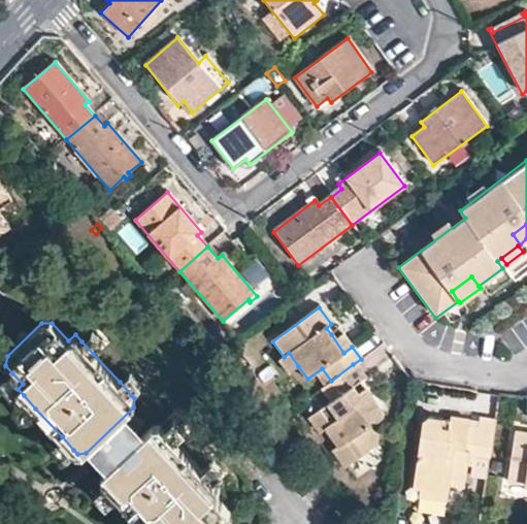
[(343,353),(352,347),(338,330),(331,334),(343,353)]
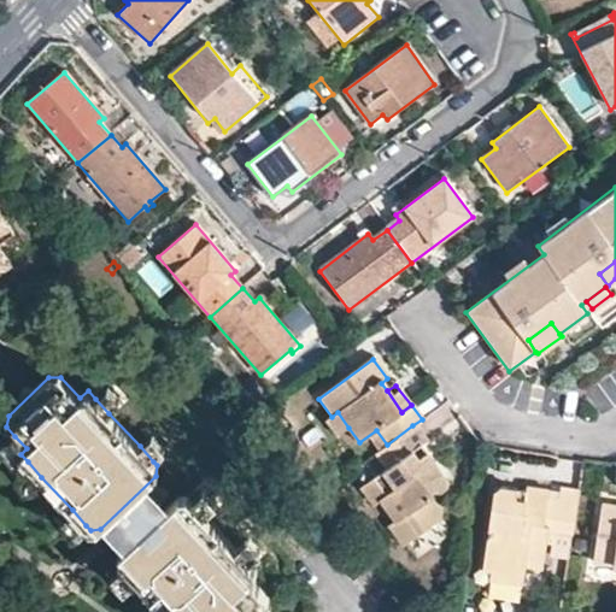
[(109,387),(95,399),(109,413),(122,400),(109,387)]
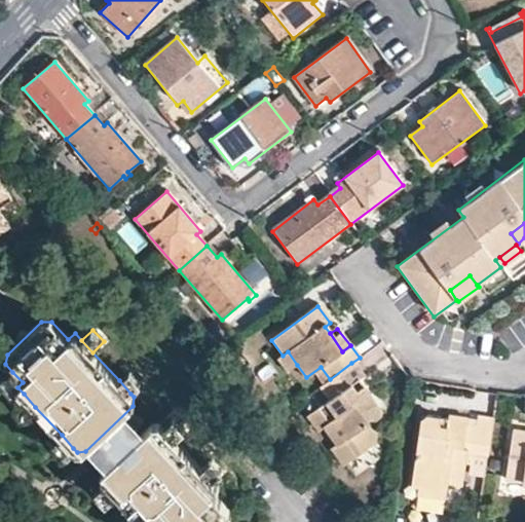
[(287,372),(297,365),(288,351),(283,356),(277,359),(287,372)]
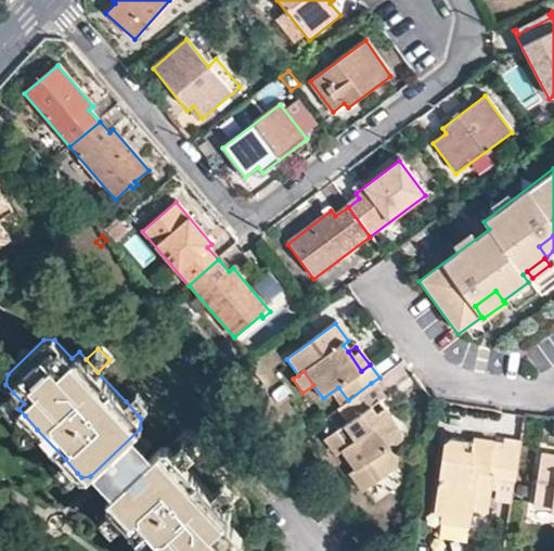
[(383,399),(371,383),(348,400),(336,409),(346,423),(333,432),(344,446),(339,449),(355,470),(362,464),(375,483),(395,469),(396,460),(387,448),(399,440),(400,431),(384,409),(374,415),(369,409),(378,402),(383,399)]
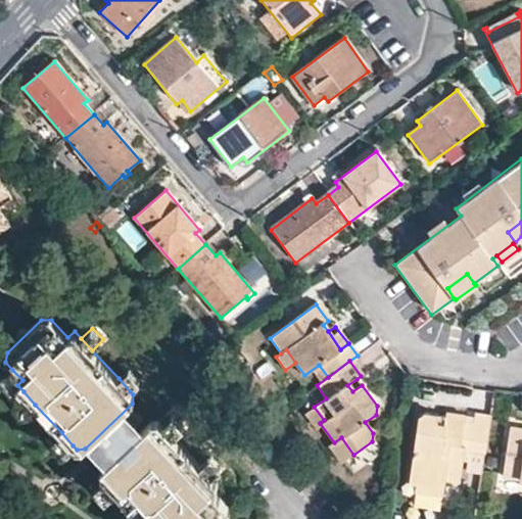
[(129,368),(119,378),(130,391),(141,380),(129,368)]
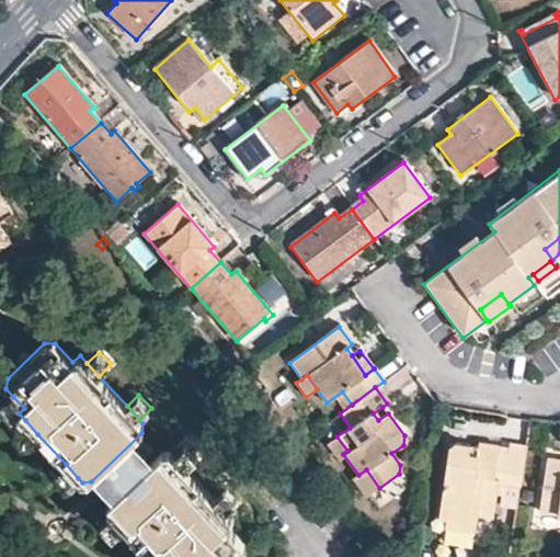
[(13,419),(19,413),(24,408),(13,397),(2,407),(13,419)]
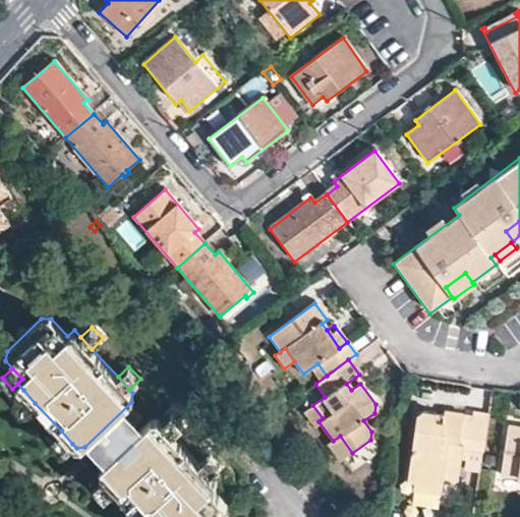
[(360,384),(355,378),(346,384),(351,390),(360,384)]
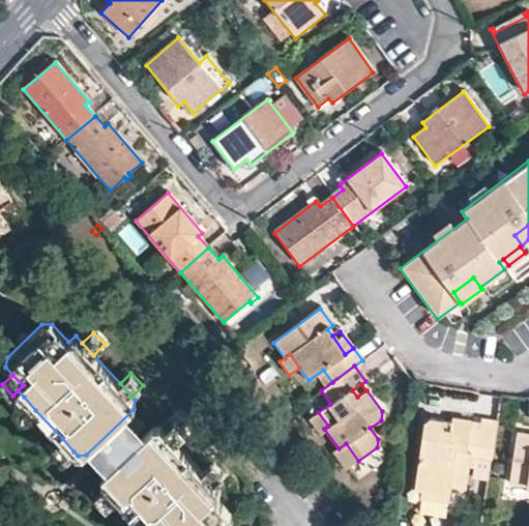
[(24,420),(35,410),(24,397),(11,408),(24,420)]
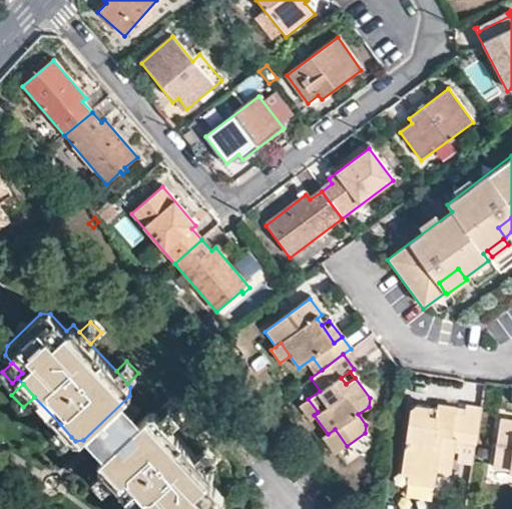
[(318,412),(308,399),(299,406),(308,419),(314,415),(318,412)]
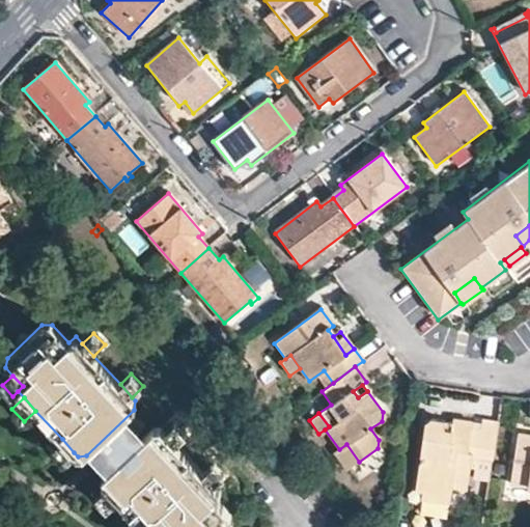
[(452,420),(452,426),(450,437),(443,435),(444,424),(430,422),(423,430),(414,491),(422,492),(450,496),(451,488),(467,491),(471,460),(472,452),(468,451),(472,430),(473,423),(452,420)]
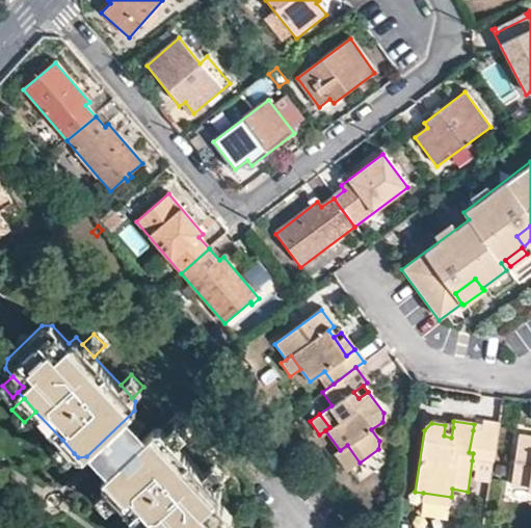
[(473,453),(472,460),(493,464),(499,424),(482,421),(480,431),(473,430),(469,452),(473,453)]
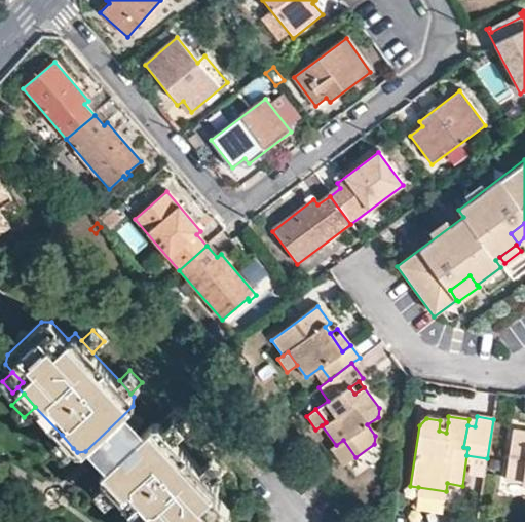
[(174,417),(162,426),(173,439),(184,429),(174,417)]
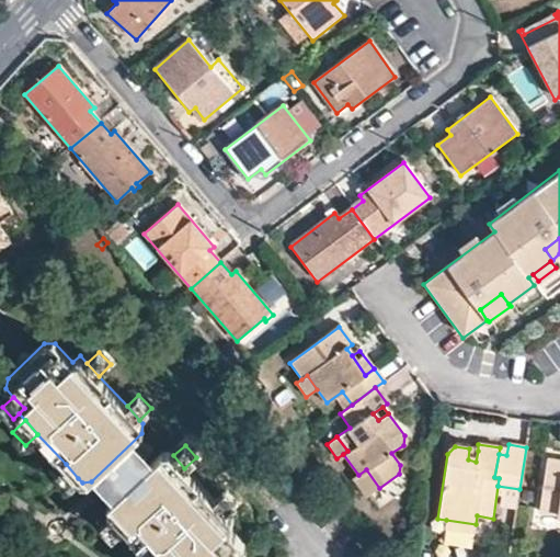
[(476,462),(478,451),(469,448),(468,459),(476,462)]
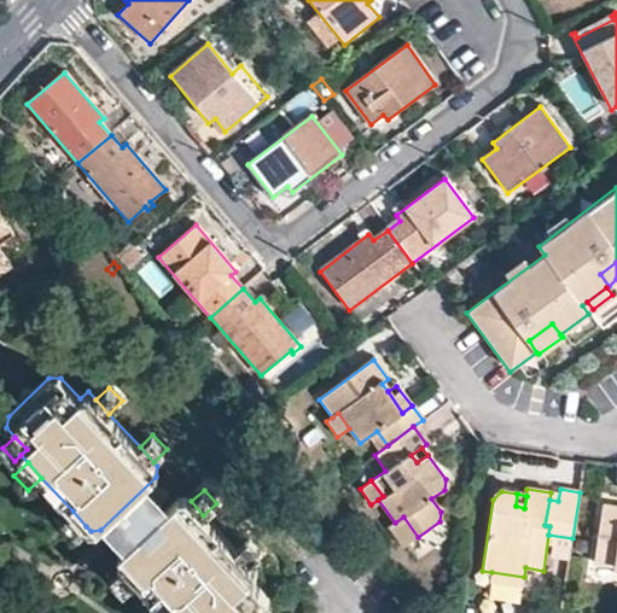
[(203,515),(191,501),(187,497),(175,498),(120,549),(118,560),(124,565),(137,578),(168,612),(267,612),(269,611),(269,600),(249,578),(256,571),(248,561),(234,548),(203,515)]
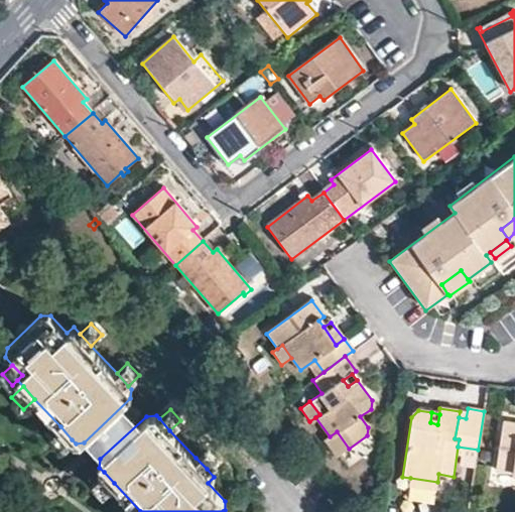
[(514,423),(503,422),(496,472),(514,475),(514,423)]
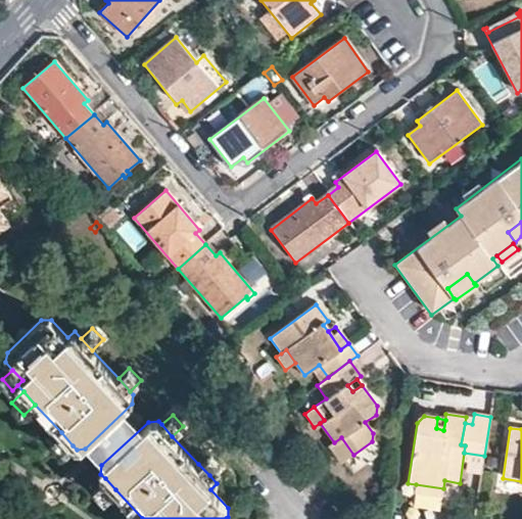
[(61,456),(73,445),(61,432),(50,443),(61,456)]
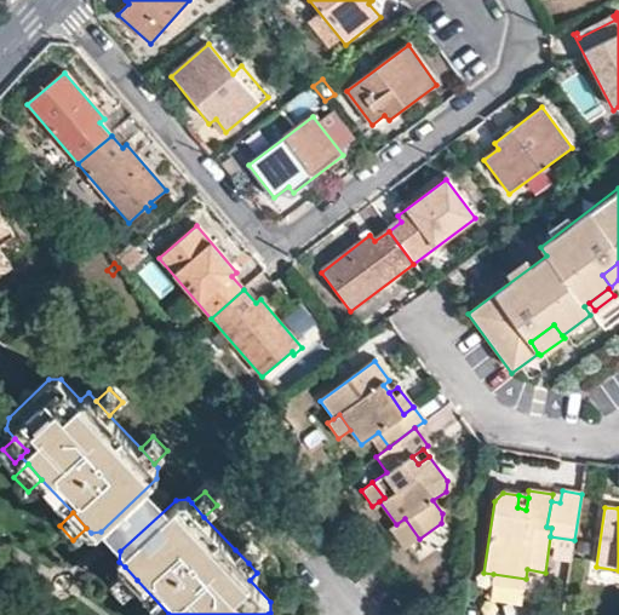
[(405,518),(396,524),(390,529),(405,550),(419,539),(405,518)]
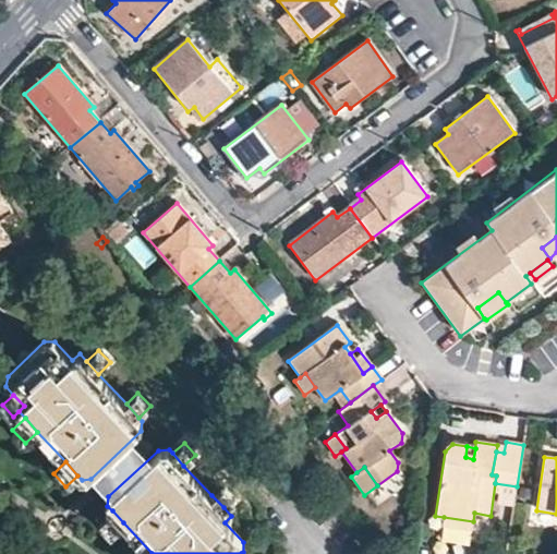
[(222,484),(212,495),(223,507),(234,496),(222,484)]
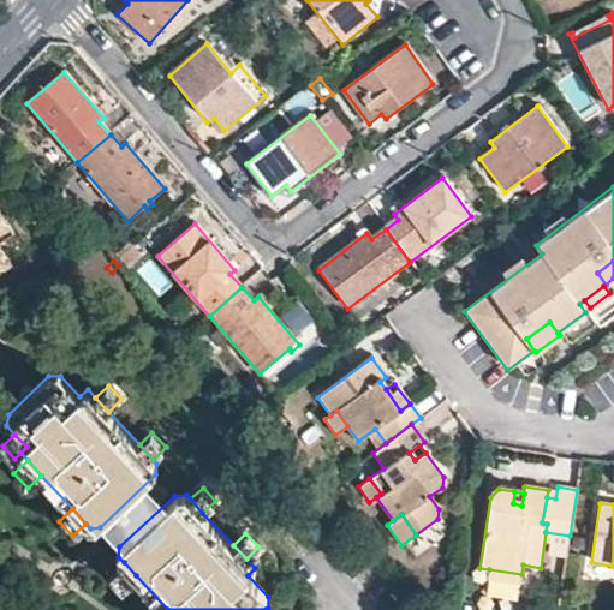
[(123,588),(136,575),(124,562),(109,575),(123,588)]
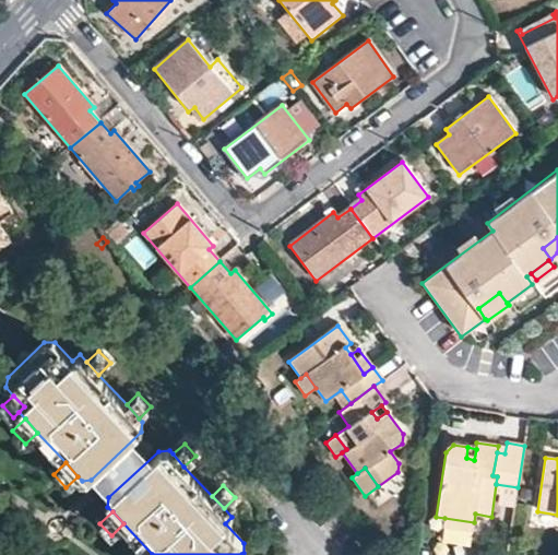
[(472,533),(474,522),(444,518),(442,529),(472,533)]
